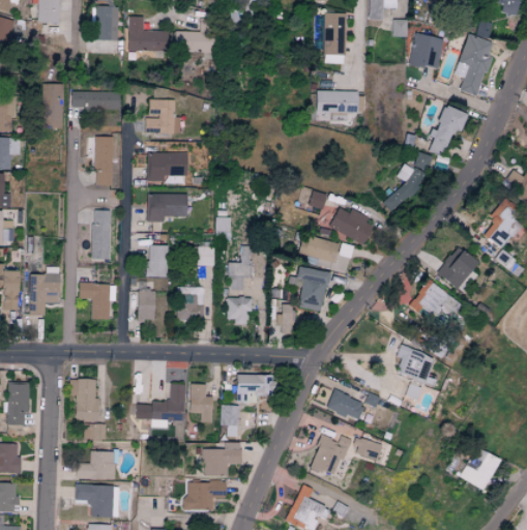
[(0,0),(0,10),(8,12),(10,2),(19,4),(19,0),(0,0)]
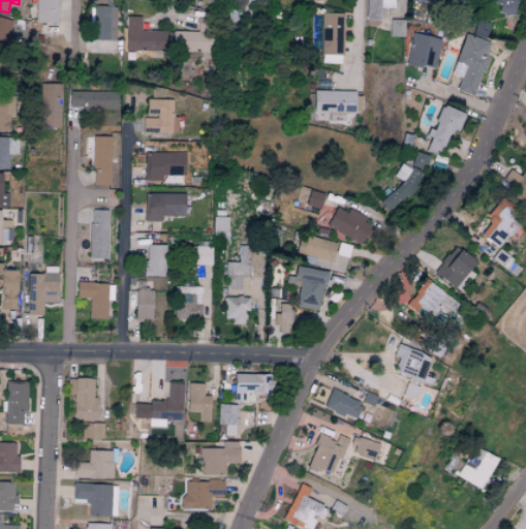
[(60,0),(38,0),(38,23),(60,23),(60,0)]
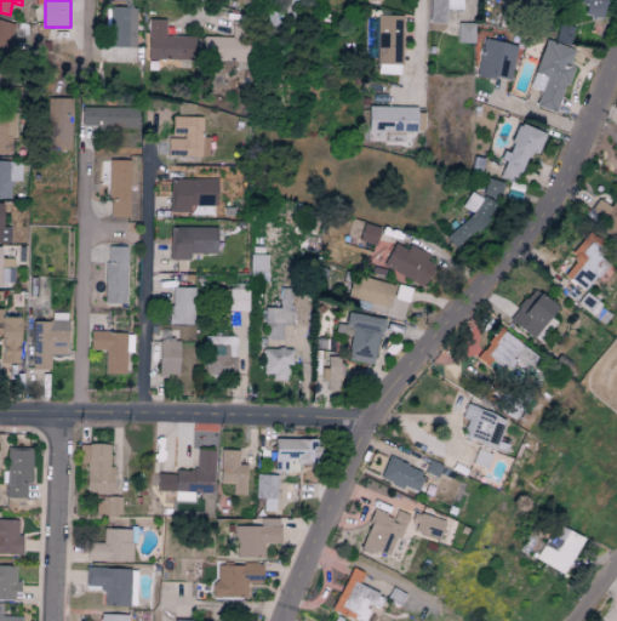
[(473,0),(433,0),(433,23),(449,23),(449,10),(464,10),(464,0),(473,0)]
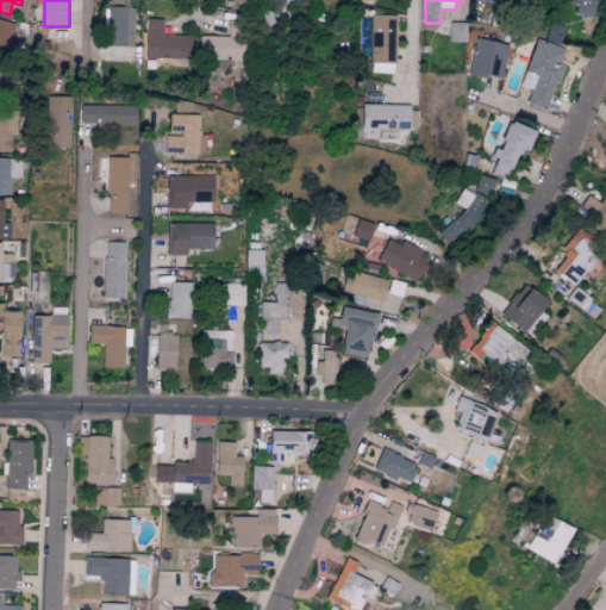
[(579,5),(578,14),(595,18),(598,0),(572,0),(572,4),(579,5)]
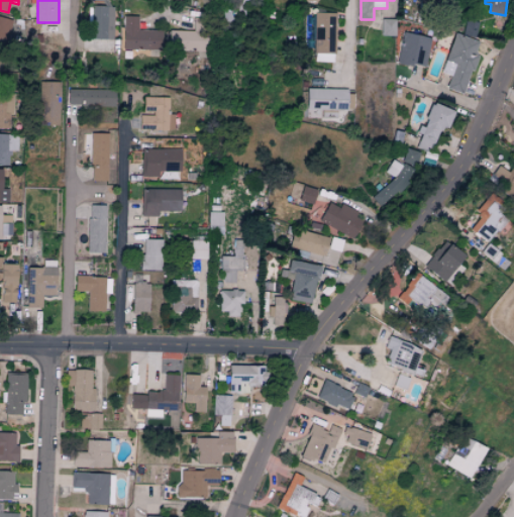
[(110,38),(109,6),(95,6),(96,39),(110,38)]
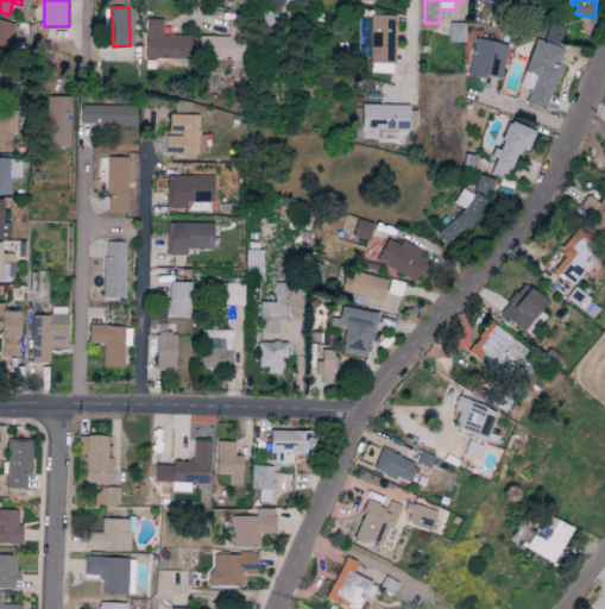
[(373,63),(397,63),(396,16),(372,16),(373,63)]
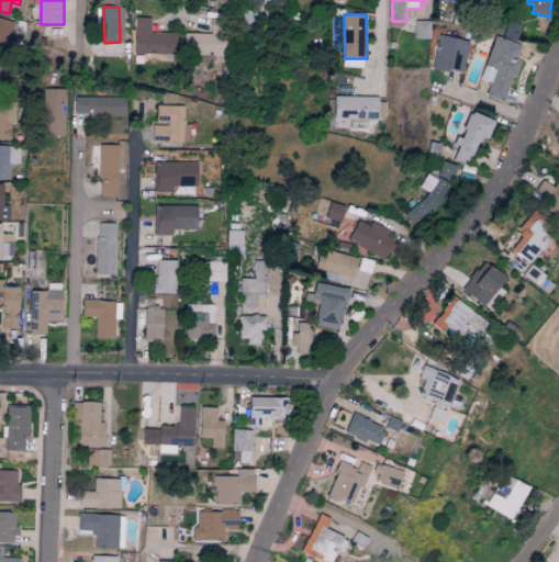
[(0,51),(9,53),(15,21),(0,18),(0,51)]
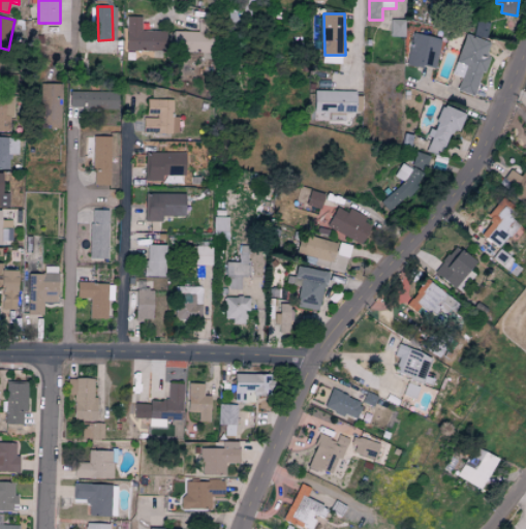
[(144,17),(129,17),(128,51),(167,52),(168,31),(143,30),(144,17)]
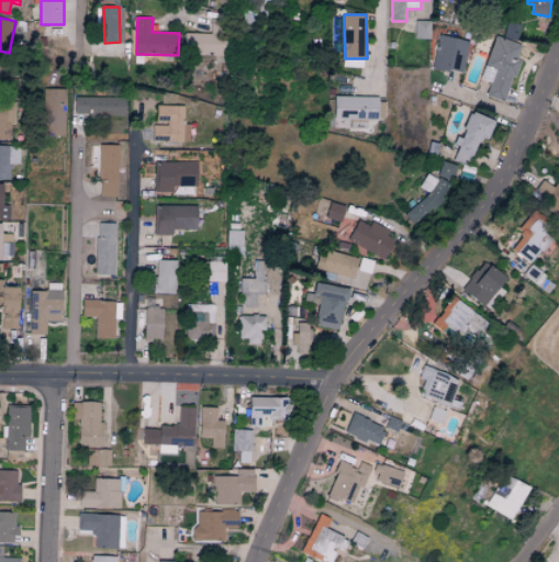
[(417,38),(433,38),(433,21),(417,21),(417,38)]
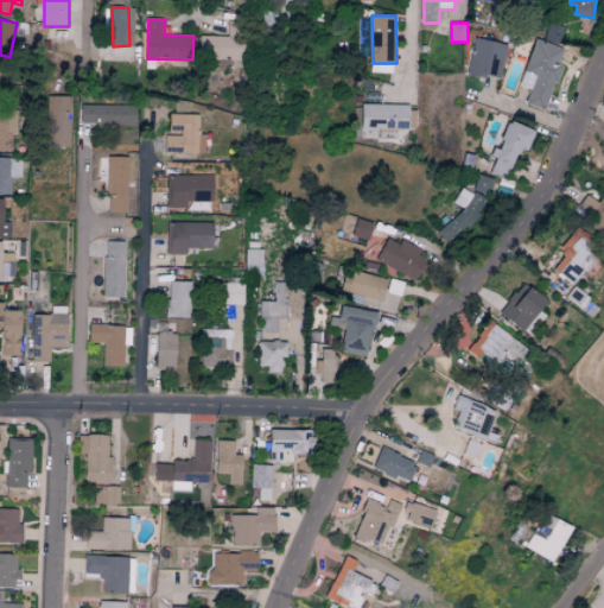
[(565,26),(550,24),(546,42),(561,44),(565,26)]
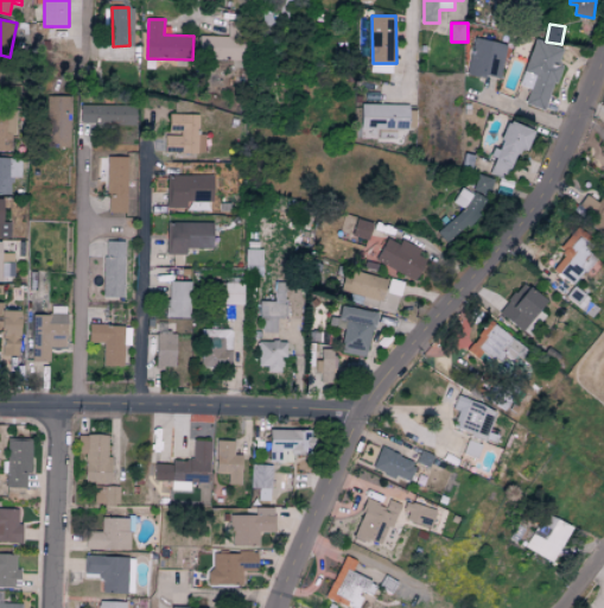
[(202,37),(201,59),(247,61),(247,37),(202,37)]
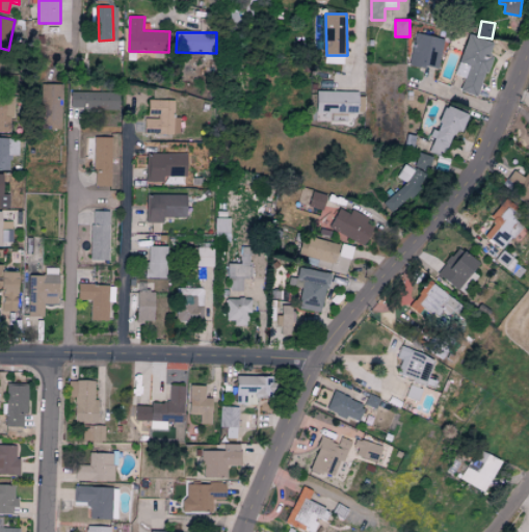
[(439,71),(447,40),(418,33),(411,63),(439,71)]
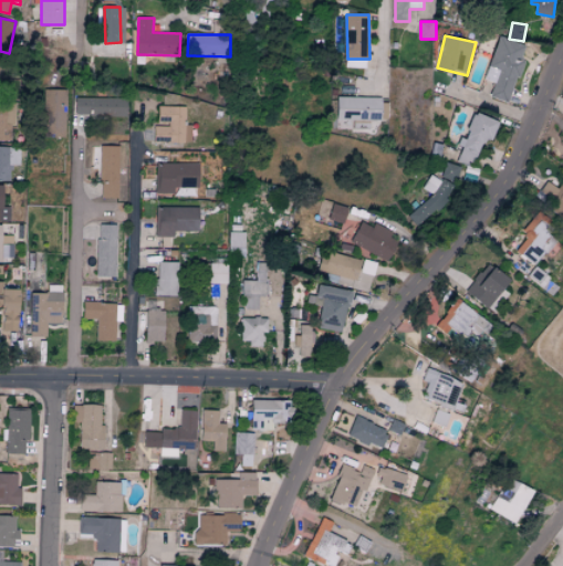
[(510,102),(528,45),(499,37),(486,80),(496,83),(491,96),(510,102)]
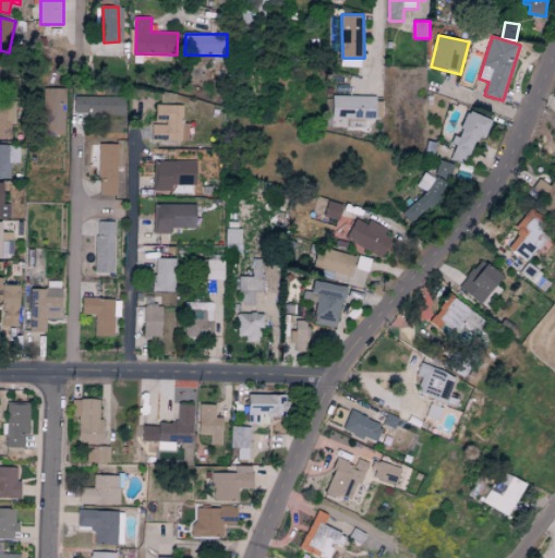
[(342,67),(362,67),(362,59),(342,58),(342,67)]
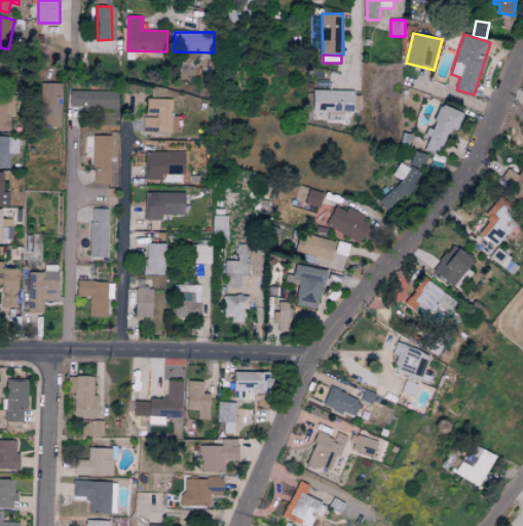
[(120,91),(72,90),(71,107),(119,108),(120,91)]
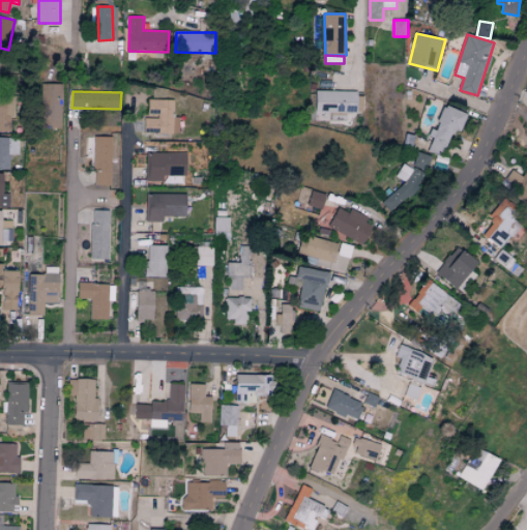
[(317,91),(317,110),(362,111),(363,92),(317,91)]
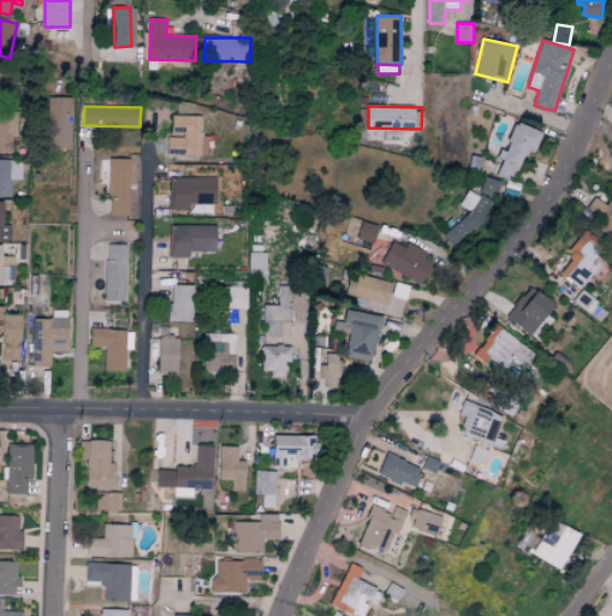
[(0,152),(18,154),(19,114),(0,113),(0,152)]
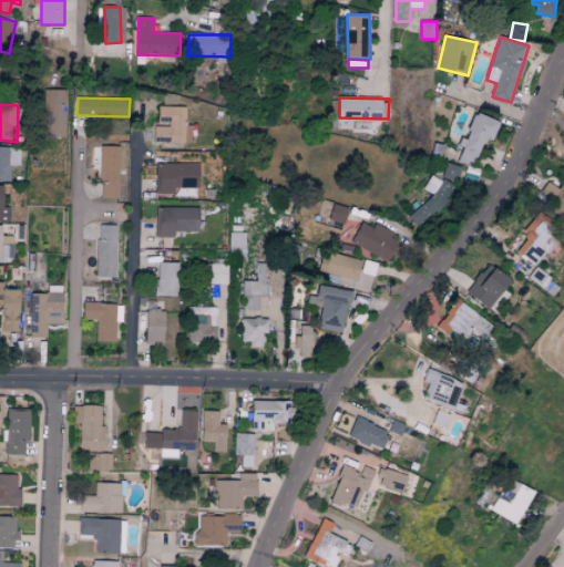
[(187,107),(160,106),(160,125),(156,125),(155,143),(193,144),(194,125),(187,125),(187,107)]
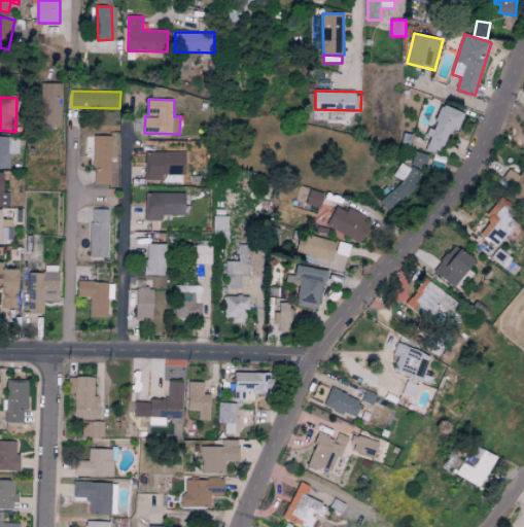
[(465,113),(443,105),(433,130),(429,128),(426,136),(431,137),(426,150),(442,155),(452,129),(459,132),(465,113)]
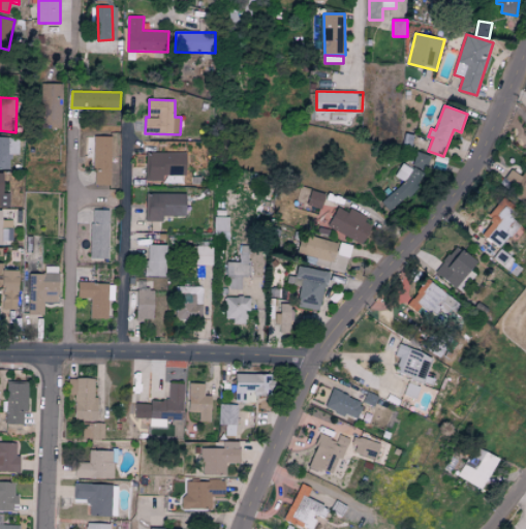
[(21,137),(0,136),(0,168),(11,169),(11,154),(21,154),(21,137)]
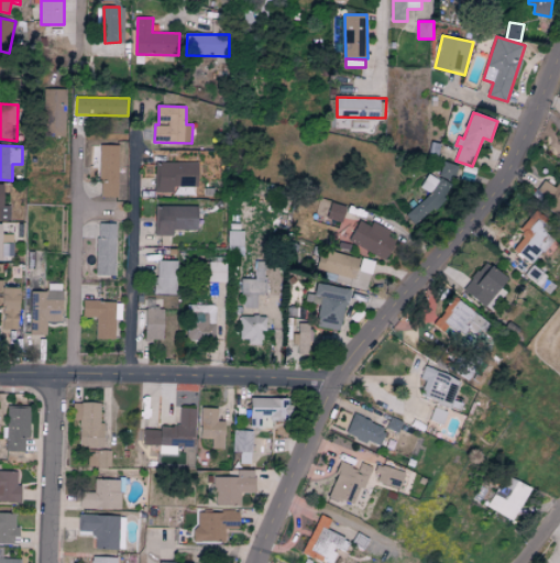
[(120,145),(101,145),(101,198),(120,198),(120,145)]
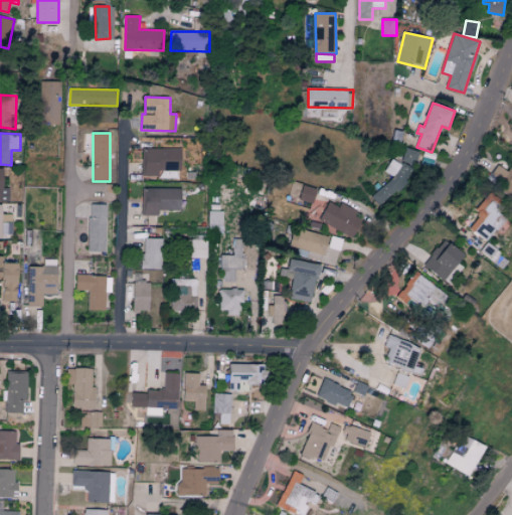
[(160,171),(182,171),(182,149),(145,148),(145,176),(160,177),(160,171)]
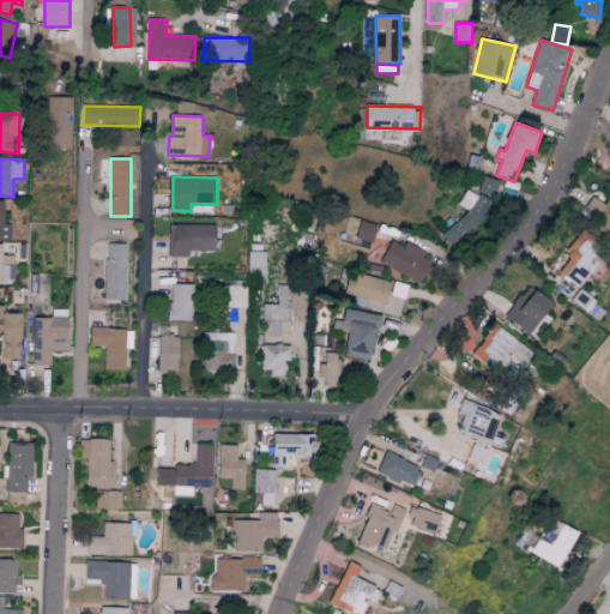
[(495,198),(501,181),(484,176),(479,193),(495,198)]
